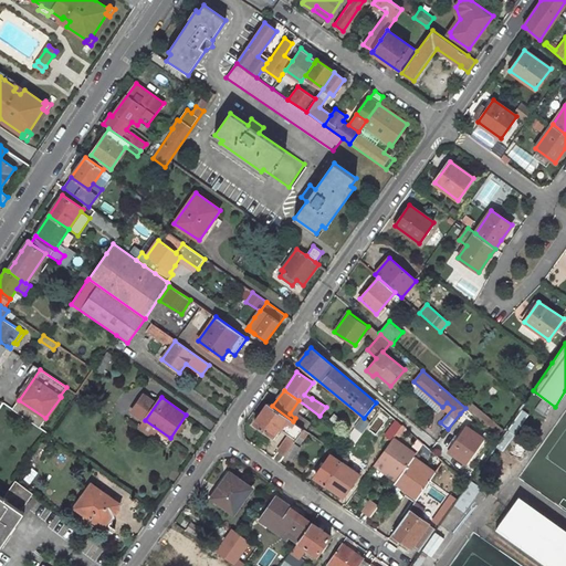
[(19,400),(13,409),(39,427),(45,418),(19,400)]
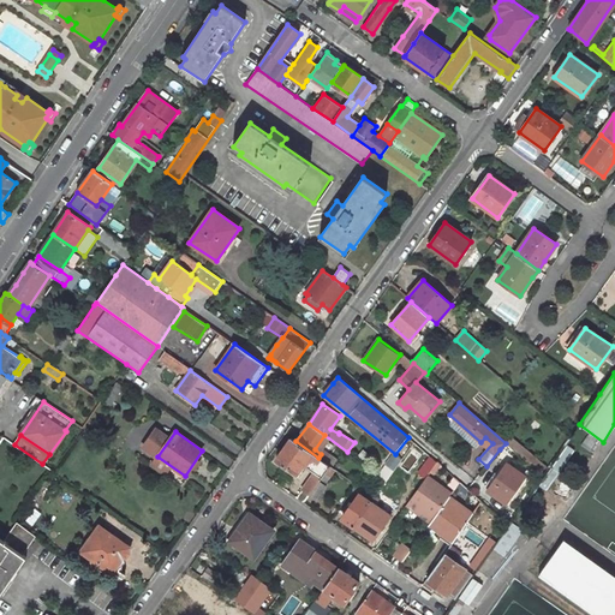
[(548,469),(511,437),(506,443),(513,449),(543,476),(548,469)]
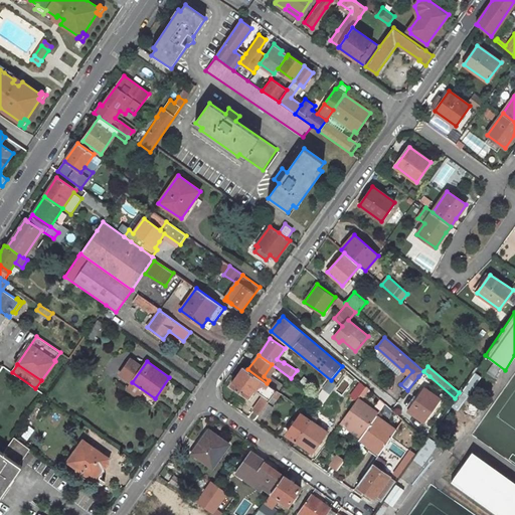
[(247,369),(243,367),(231,384),(248,396),(253,388),(264,395),(248,416),(254,420),(259,414),(277,390),(267,383),(247,369)]
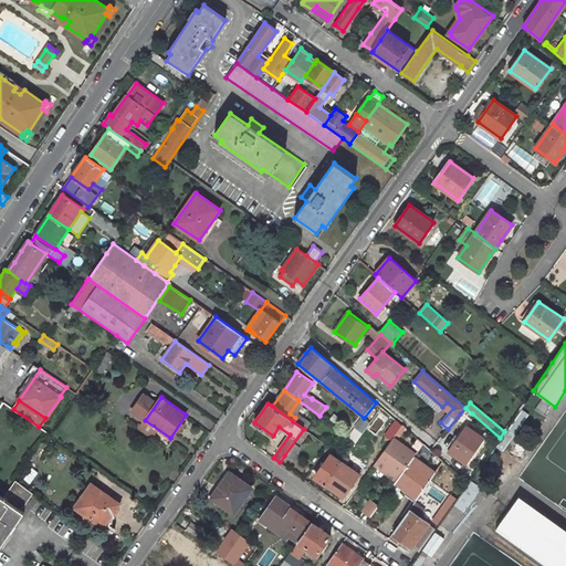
[(472,413),(465,408),(460,413),(467,419),(472,413)]
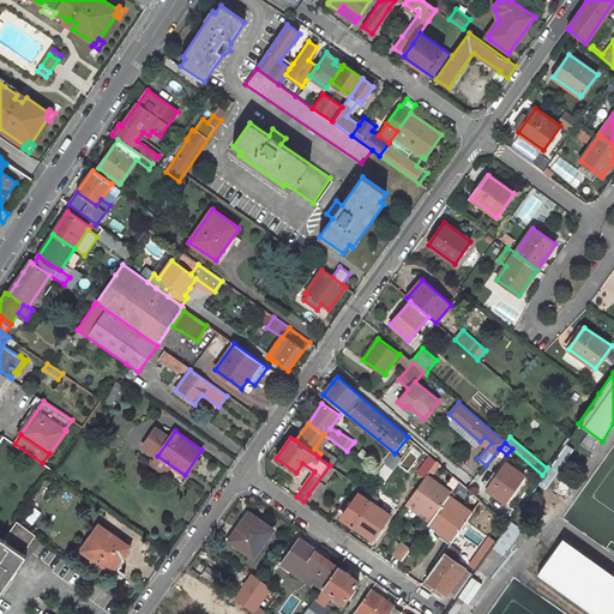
[(185,475),(157,456),(151,464),(179,483),(185,475)]
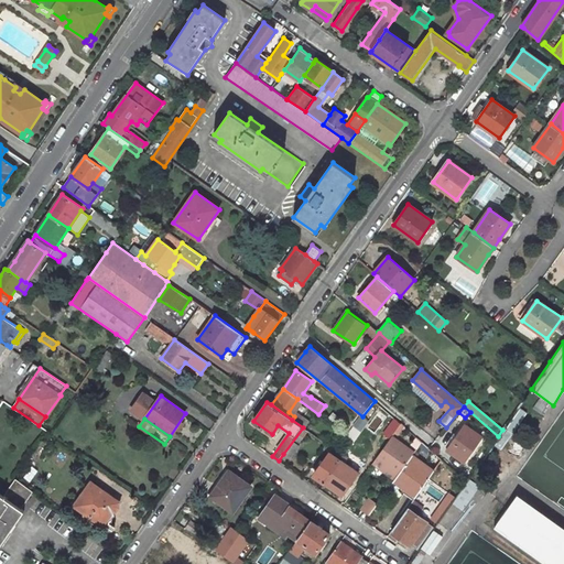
[(396,432),(401,424),(394,419),(383,433),(390,438),(392,436),(396,432)]
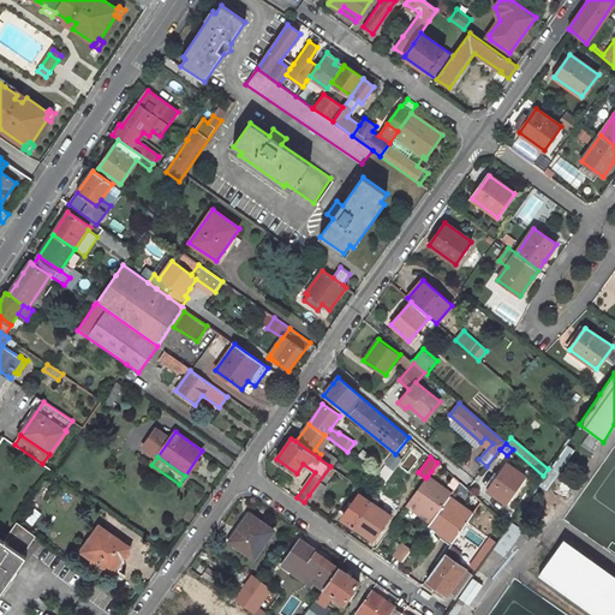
[(525,477),(507,464),(488,490),(506,503),(525,477)]
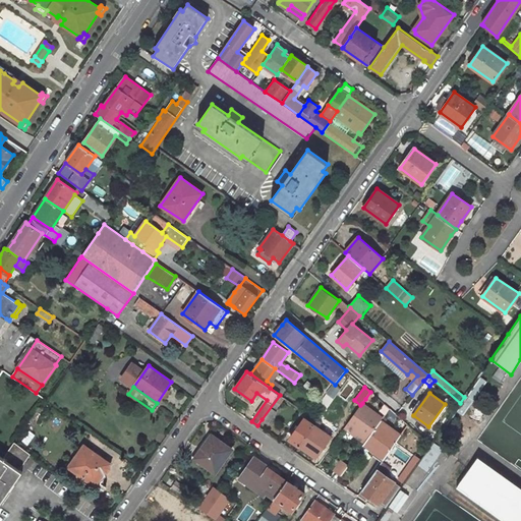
[(284,398),(280,395),(262,419),(268,424),(277,412),(275,410),(284,398)]
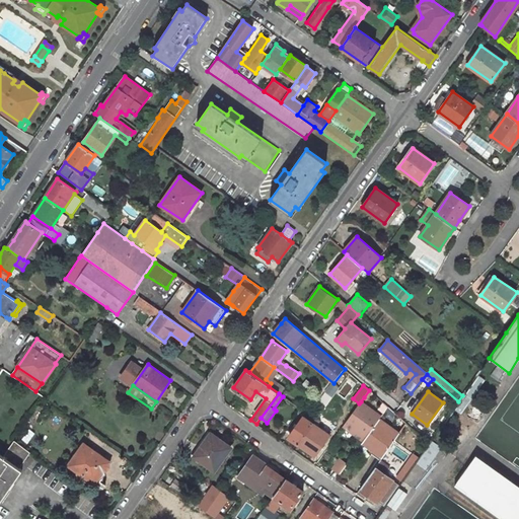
[(325,408),(331,398),(325,393),(319,402),(324,408),(325,408)]
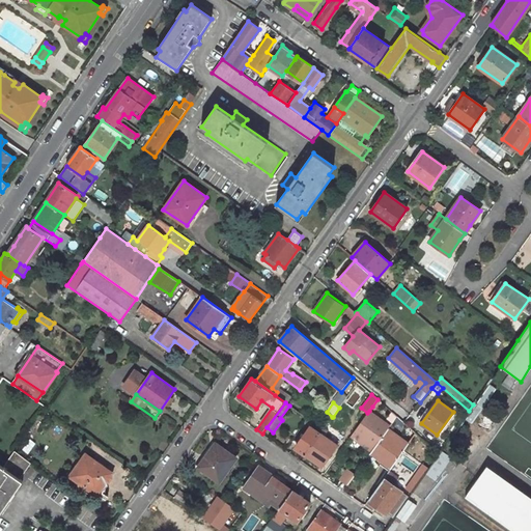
[(374,448),(388,429),(389,428),(391,425),(369,411),(367,413),(354,432),(374,448)]
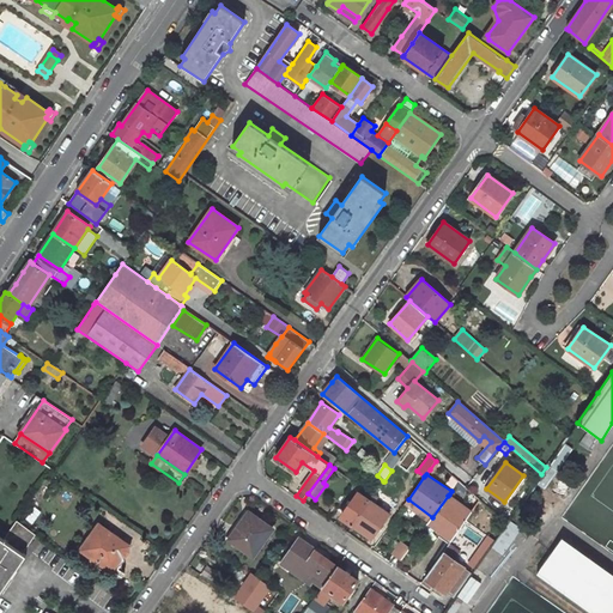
[(353,525),(374,496),(356,484),(352,489),(358,493),(341,517),(353,525)]
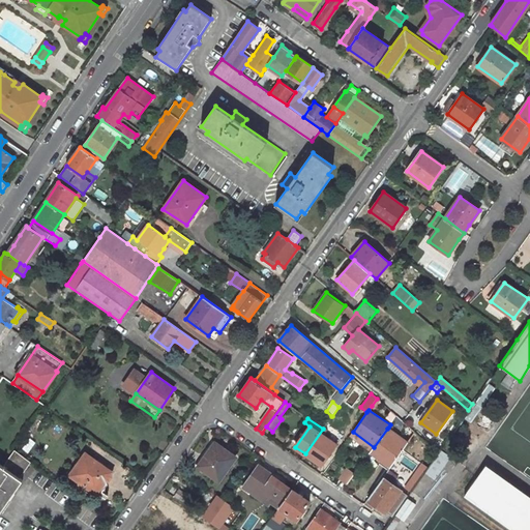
[(327,430),(324,428),(323,429),(305,453),(322,466),(336,444),(323,435),(327,430)]
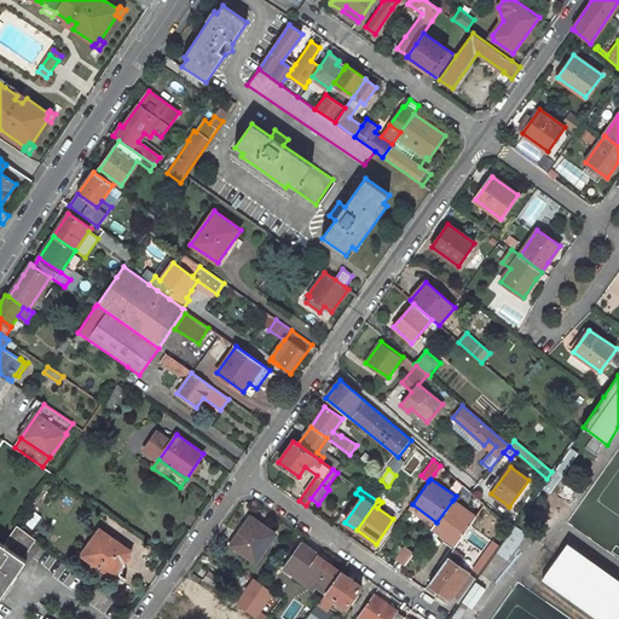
[(476,518),(452,501),(437,522),(432,528),(445,538),(443,542),(453,549),(476,518)]
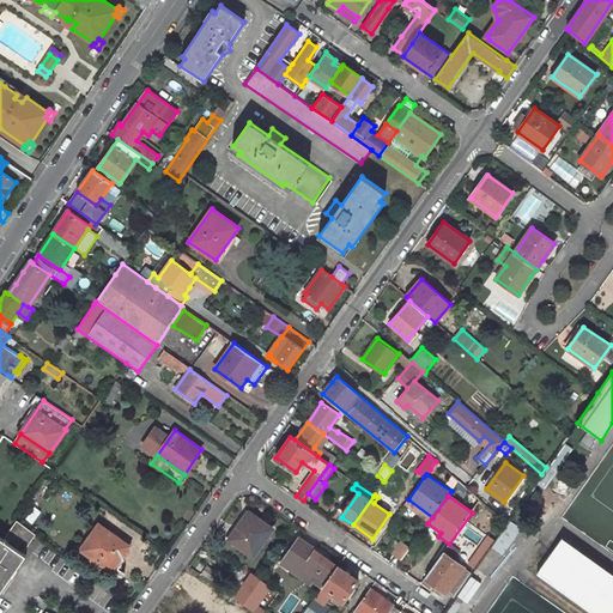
[(273,529),(249,511),(230,539),(253,557),(273,529)]
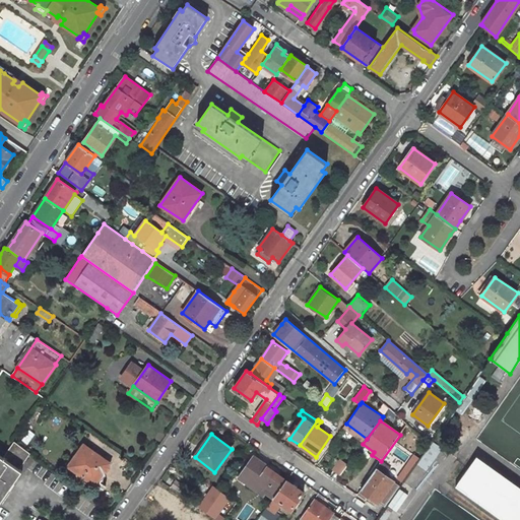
[(14,442),(14,441),(3,457),(19,469),(30,453),(14,442)]
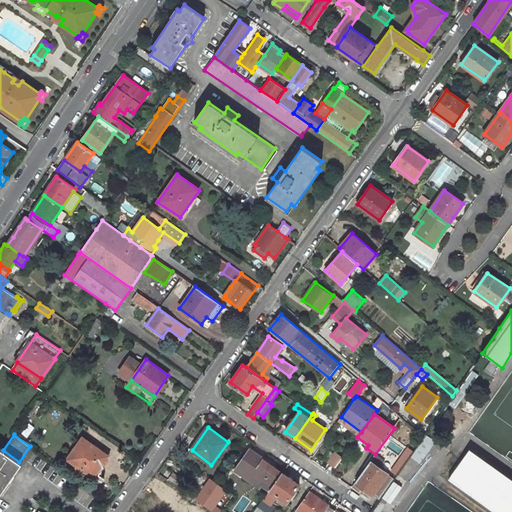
[(435,441),(425,434),(423,437),(409,456),(419,463),(435,441)]
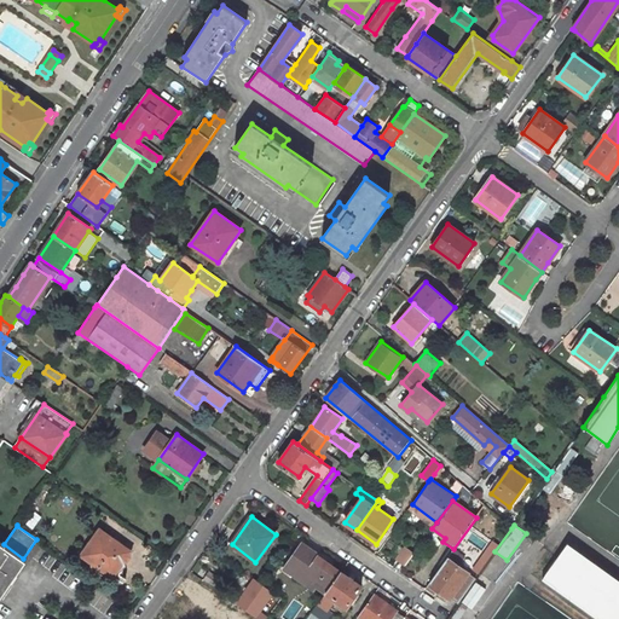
[(99,528),(81,554),(113,577),(131,551),(99,528)]
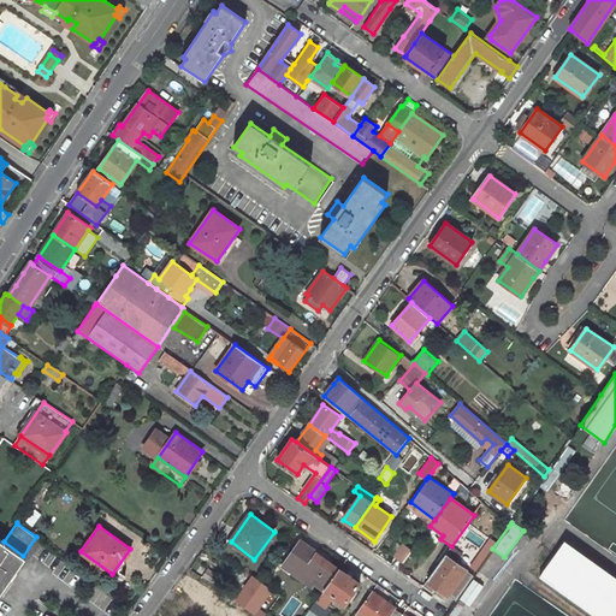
[(615,615),(615,575),(563,538),(538,573),(597,615),(615,615)]
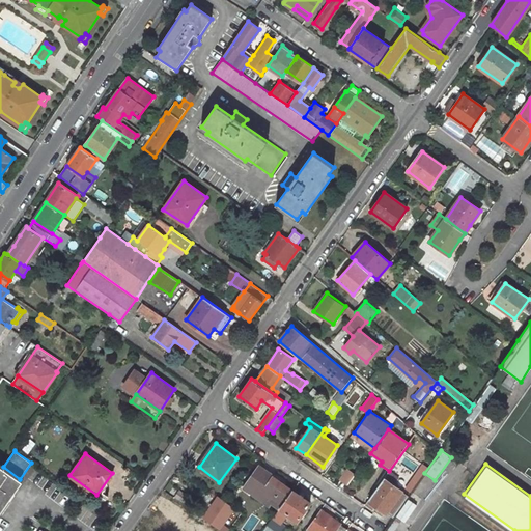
[(0,465),(0,513),(23,481),(20,479),(3,467),(0,465)]
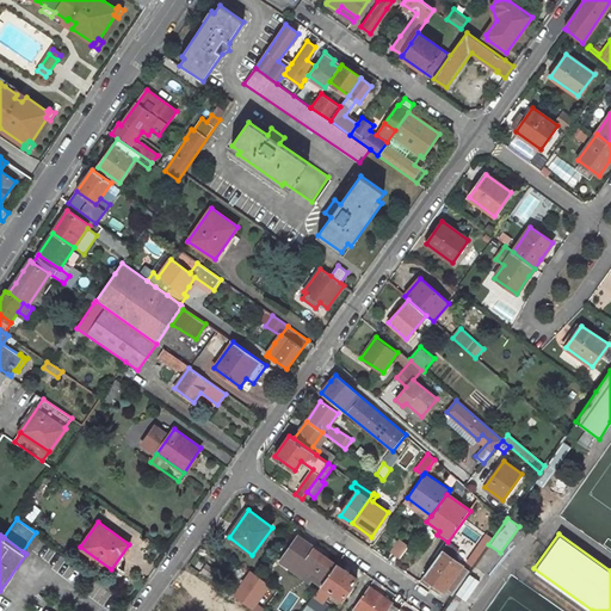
[(337,565),(300,537),(284,557),(322,585),(337,565)]
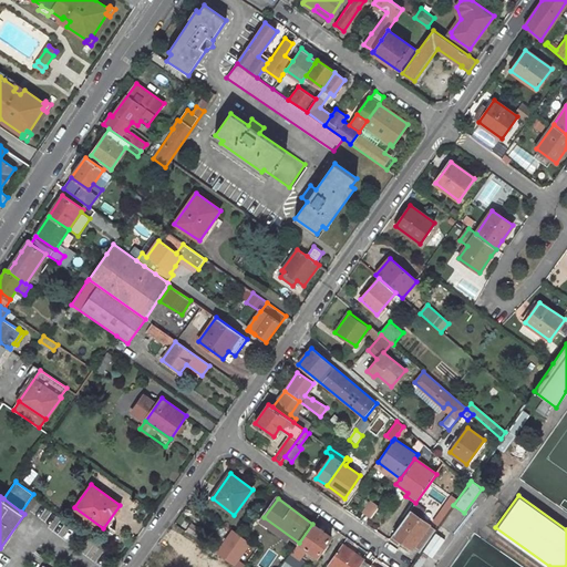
[(379,507),(371,502),(364,512),(371,517),(379,507)]
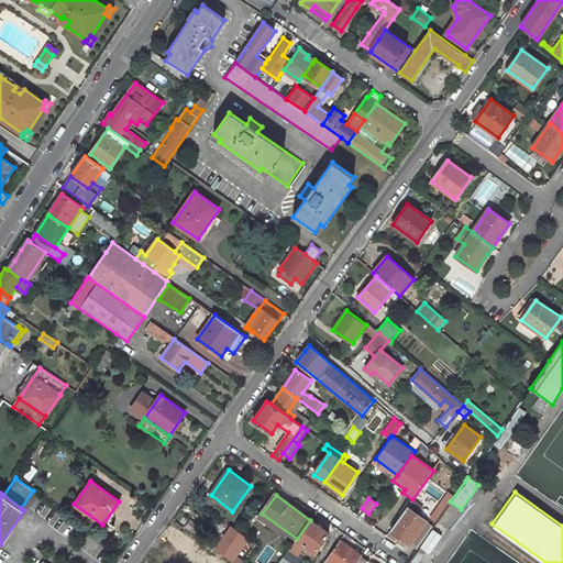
[(431,528),(415,516),(420,507),(412,500),(392,529),(387,534),(394,539),(398,533),(410,542),(411,540),(419,545),(431,528)]
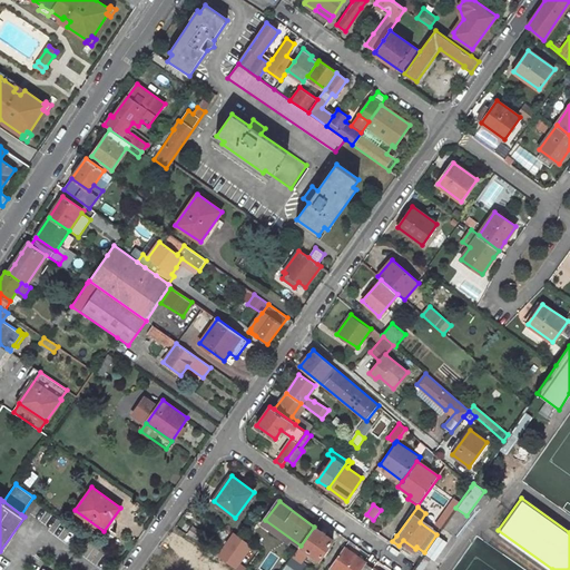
[(204,536),(192,527),(186,534),(198,543),(204,536)]
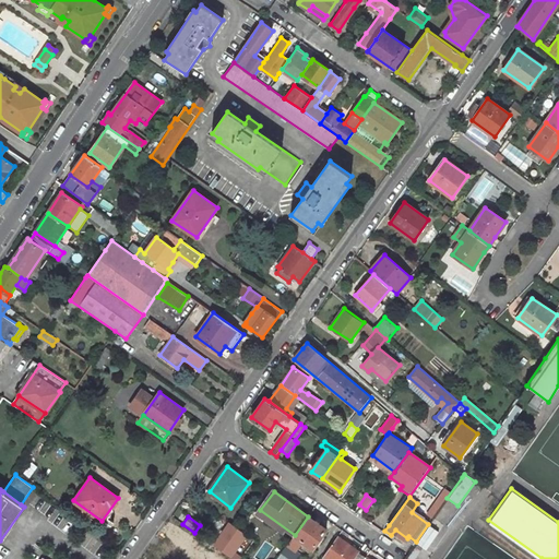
[(326,530),(308,516),(295,535),(313,548),(326,530)]
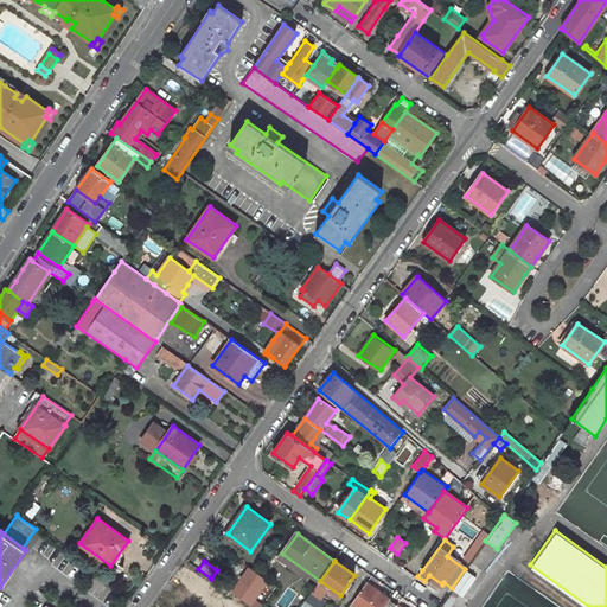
[(251,569),(250,568),(232,593),(250,605),(253,606),(261,606),(263,605),(255,600),(268,581),(251,569)]
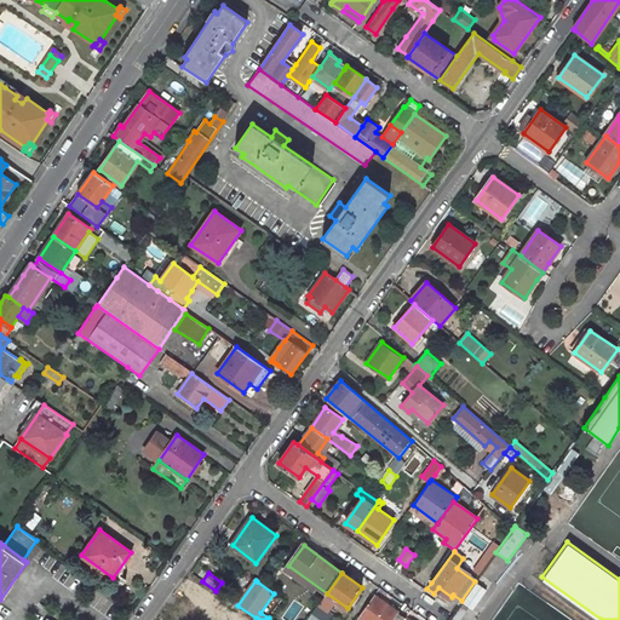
[(463,600),(471,607),(483,592),(476,585),(463,600)]
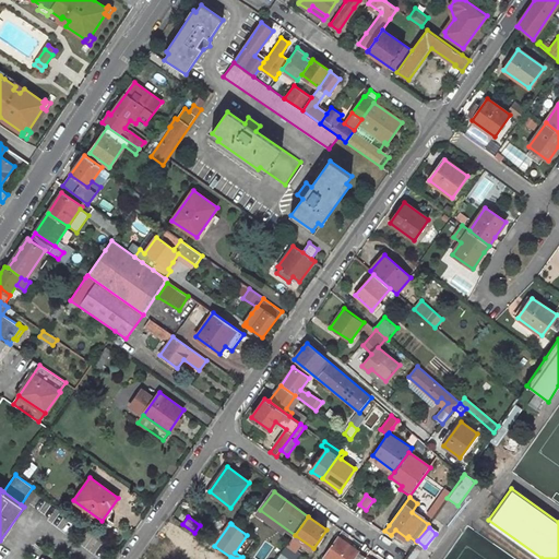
[(364,558),(366,557),(337,536),(323,557),(326,558),(364,558)]
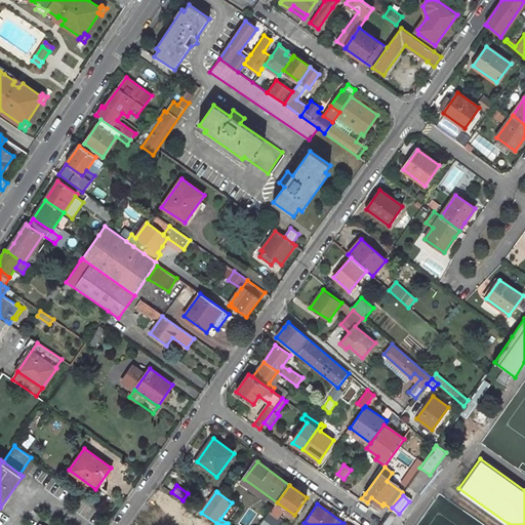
[(279,524),(283,521),(270,512),(265,520),(272,524),(279,524)]
